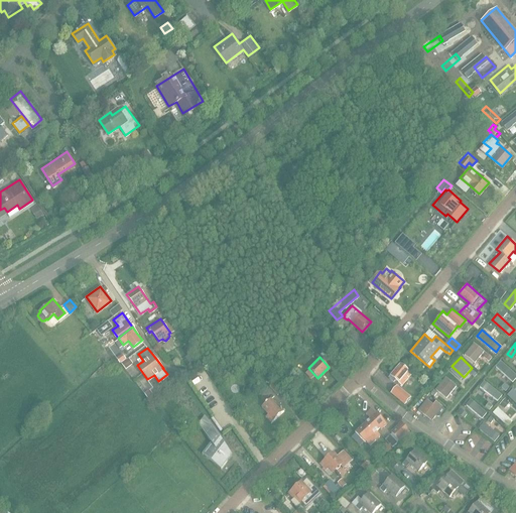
[(501,361),(489,375),(494,379),(502,369),(506,371),(509,368),(505,365),(507,362),(503,359),(501,362),(501,361)]
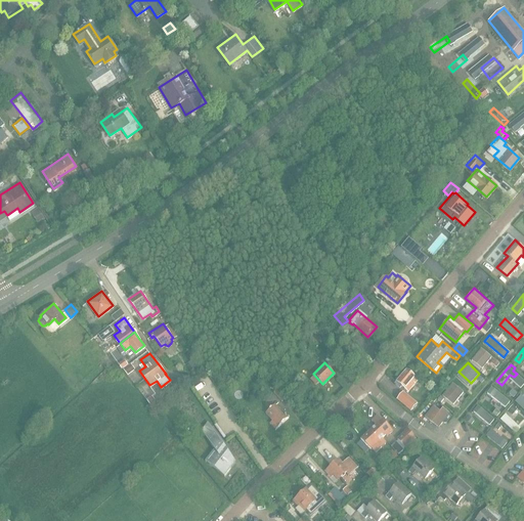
[(396,380),(407,389),(418,378),(405,367),(396,380)]
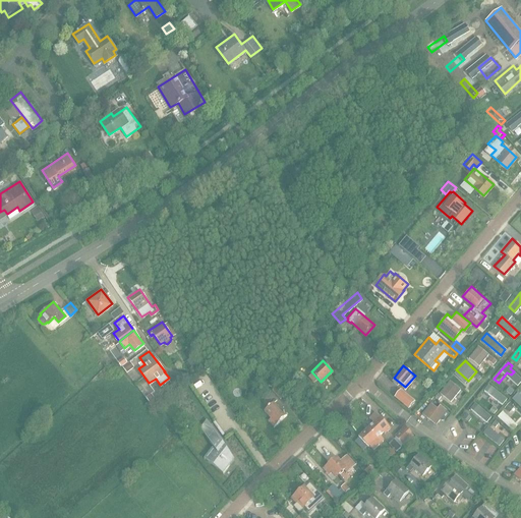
[(450,400),(460,388),(450,380),(441,391),(450,400)]
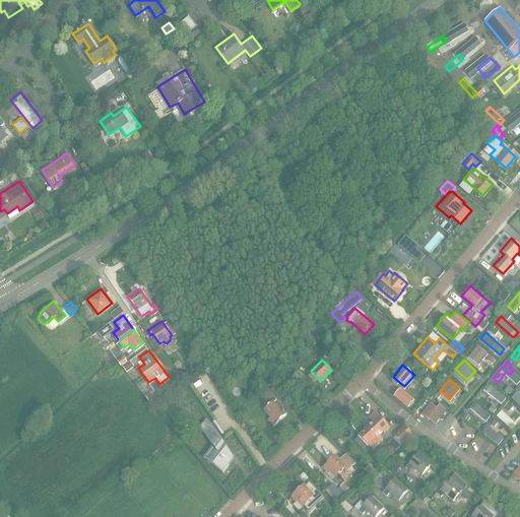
[(270,387),(279,396),(283,392),(275,383),(270,387)]
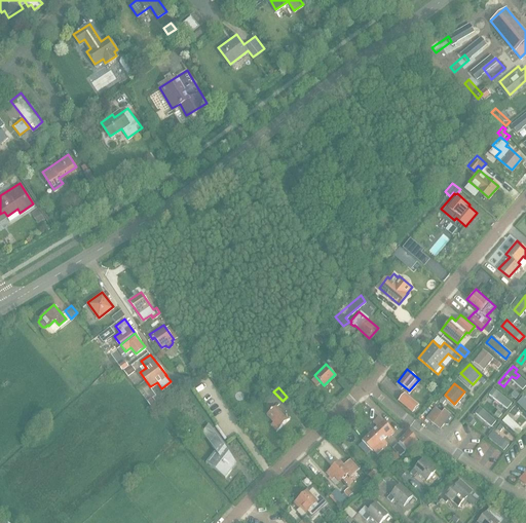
[(506,407),(511,401),(495,388),(491,394),(506,407)]
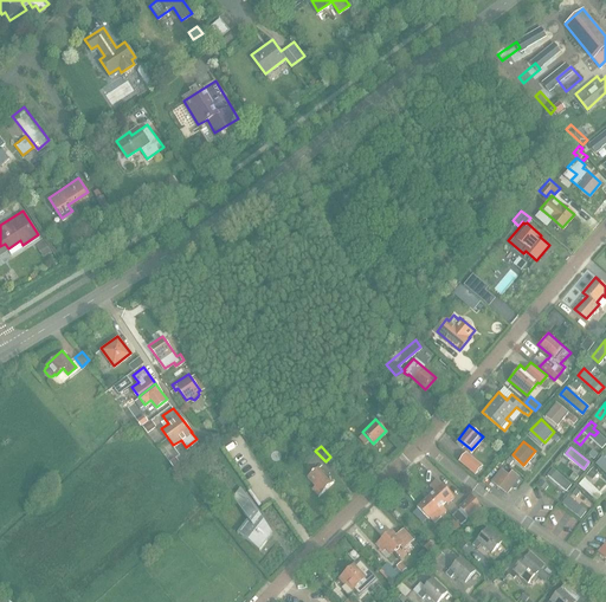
[(482,464),(465,451),(459,459),(475,472),(482,464)]
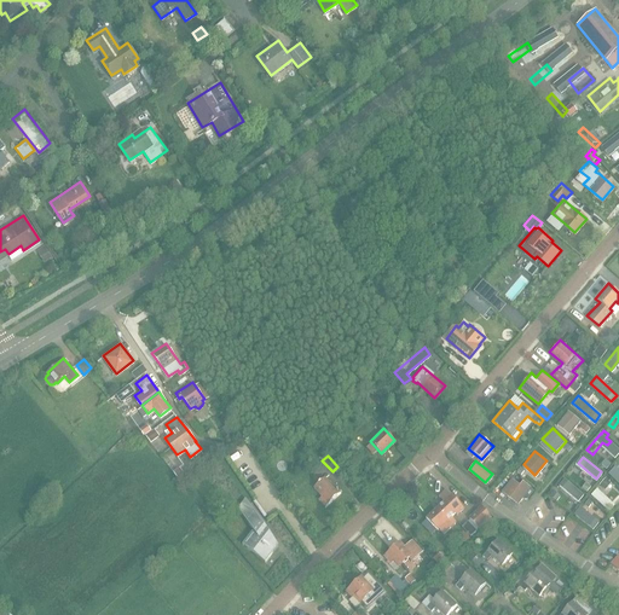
[(599,482),(605,487),(611,481),(608,479),(611,476),(607,474),(605,476),(605,475),(599,482)]
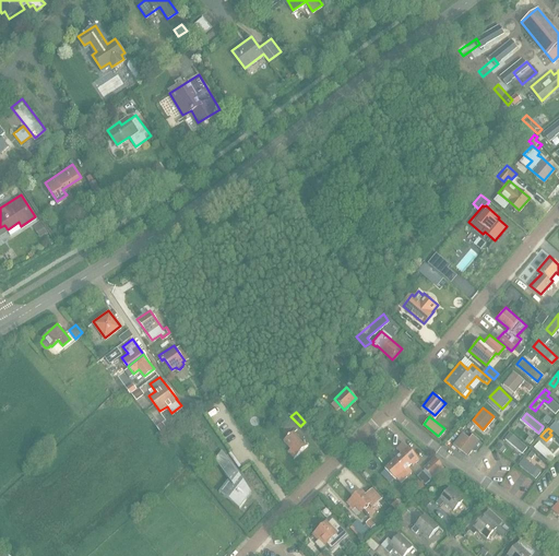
[(300,437),(299,437),(293,430),(284,439),(290,447),(292,446),(298,452),(307,444),(300,437)]
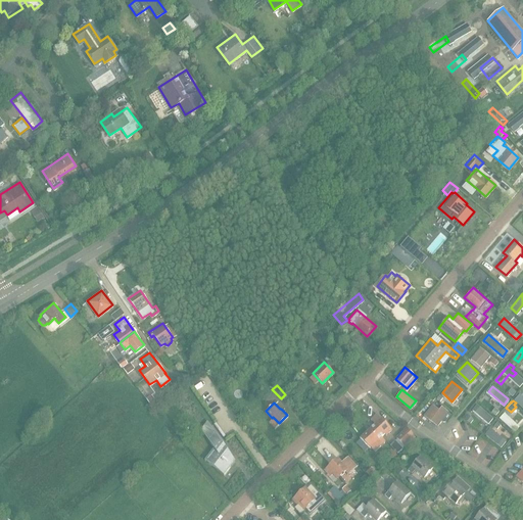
[(432,403),(424,414),(437,424),(441,419),(442,420),(446,419),(452,413),(442,405),(440,408),(432,403)]
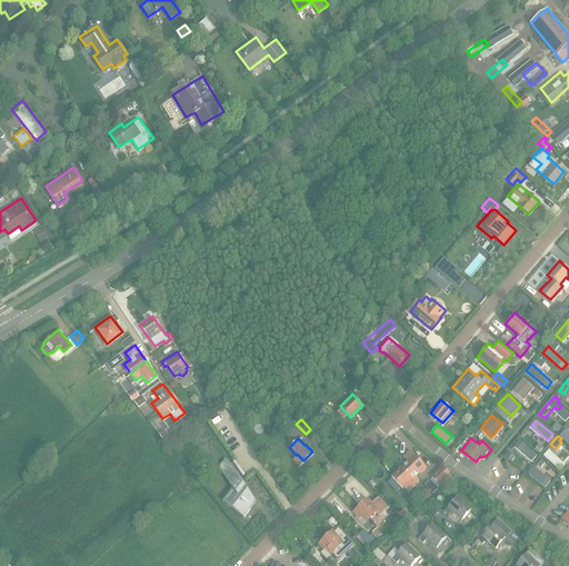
[(537,454),(519,438),(513,445),(531,459),(537,454)]
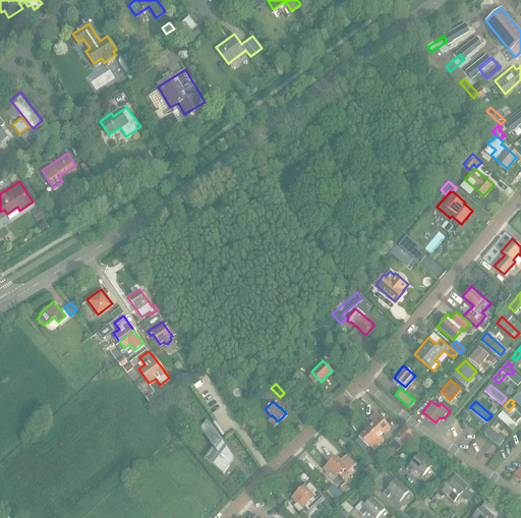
[(517,423),(502,409),(498,414),(512,428),(517,423)]
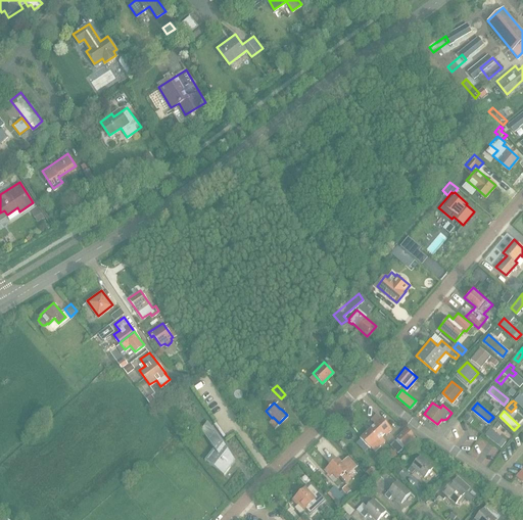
[(386,429),(388,431),(391,428),(376,413),(371,418),(375,422),(360,436),(369,446),(386,429)]
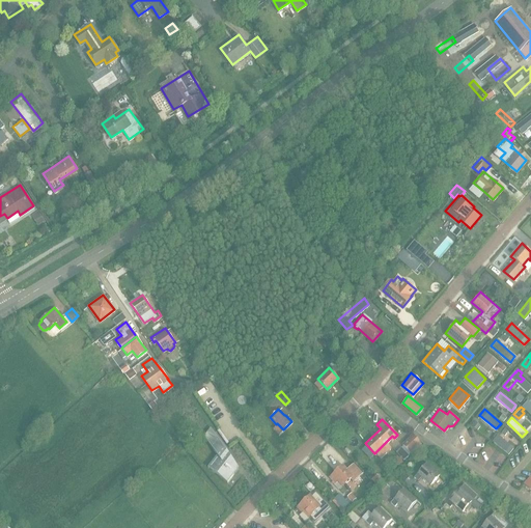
[(212,468),(218,473),(227,480),(227,479),(239,466),(210,425),(208,426),(210,427),(204,434),(208,440),(208,441),(220,457),(212,468)]
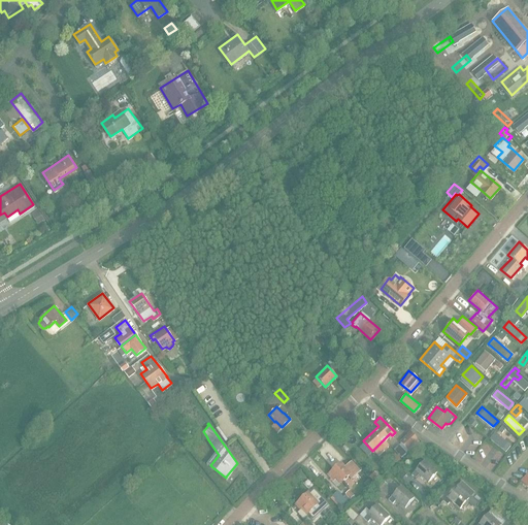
[(399,439),(408,450),(419,439),(410,430),(399,439)]
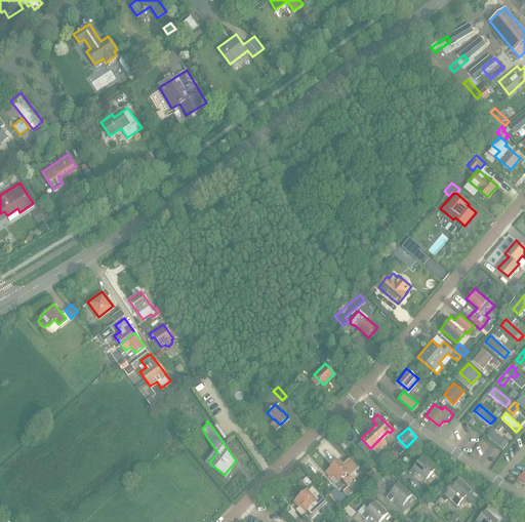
[(506,441),(492,430),(488,434),(502,445),(506,441)]
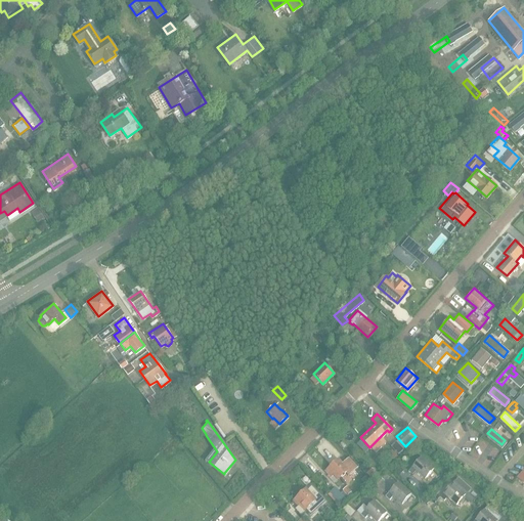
[(348,474),(358,465),(349,456),(342,462),(338,458),(325,469),(331,475),(334,473),(339,478),(346,471),(348,474)]
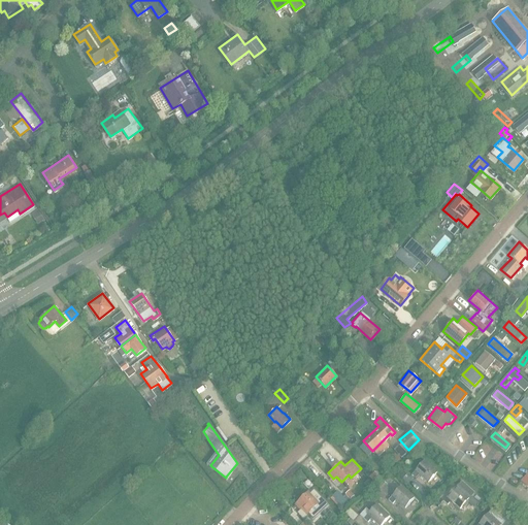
[(428,481),(436,471),(423,459),(411,472),(413,473),(416,470),(428,481)]
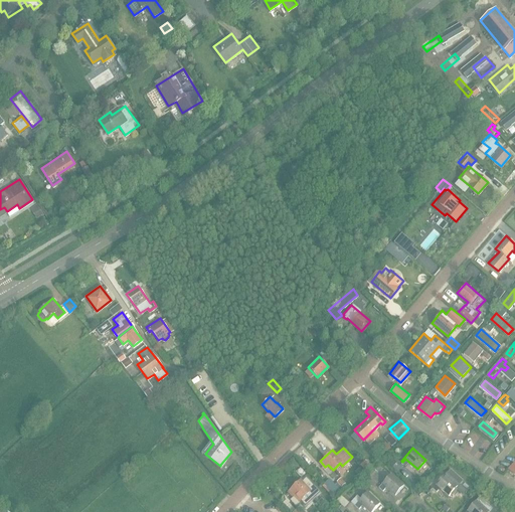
[(438,484),(448,494),(463,478),(450,467),(432,486),(434,488),(438,484)]
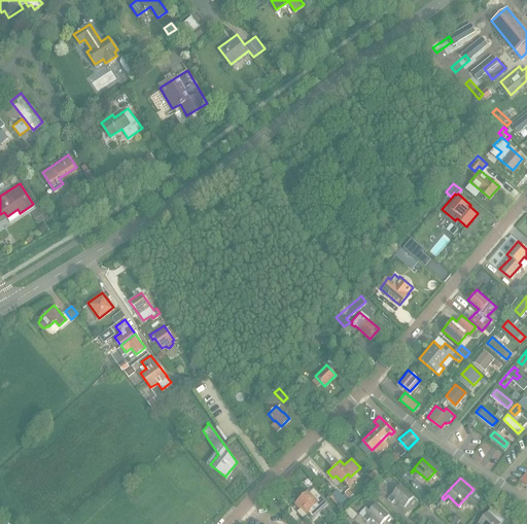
[(403,505),(413,495),(399,483),(387,496),(389,498),(392,495),(403,505)]
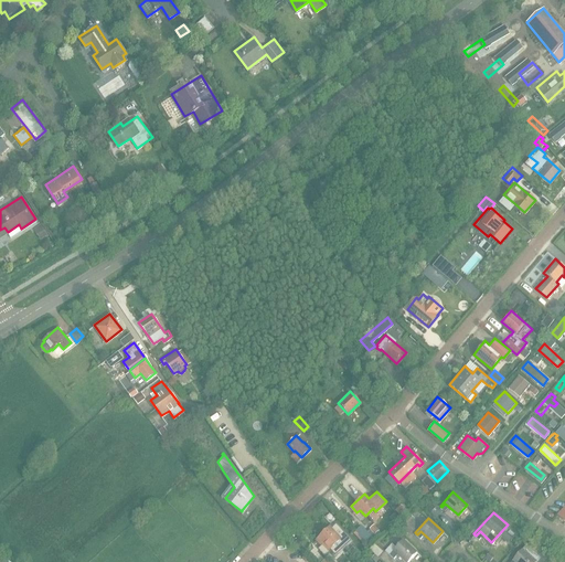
[(329,526),(317,538),(322,544),(319,548),(324,554),(330,548),(334,553),(350,539),(336,523),(331,528),(329,526)]
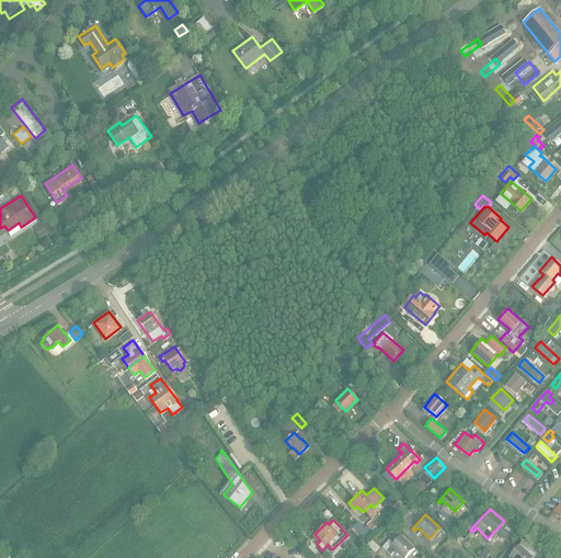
[(370,533),(358,520),(352,525),(366,541),(374,533),(373,532),(370,533)]
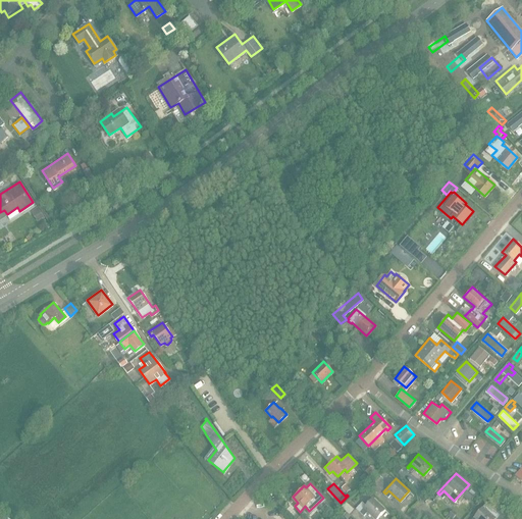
[(498,506),(483,494),(476,502),(481,507),(470,518),(471,518),(472,518),(475,517),(477,518),(492,518),(496,517),(490,514),(498,506)]
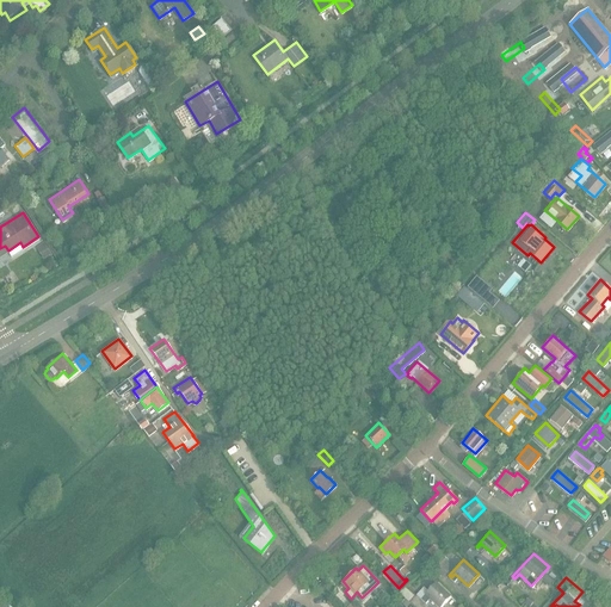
[(439,606),(450,596),(434,581),(420,596),(423,599),(426,595),(439,606)]
